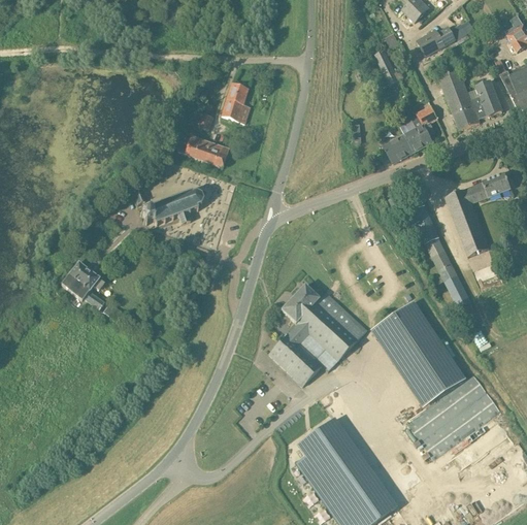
[(412,0),(407,4),(407,3),(401,9),(414,22),(428,7),(420,0),(412,0)]
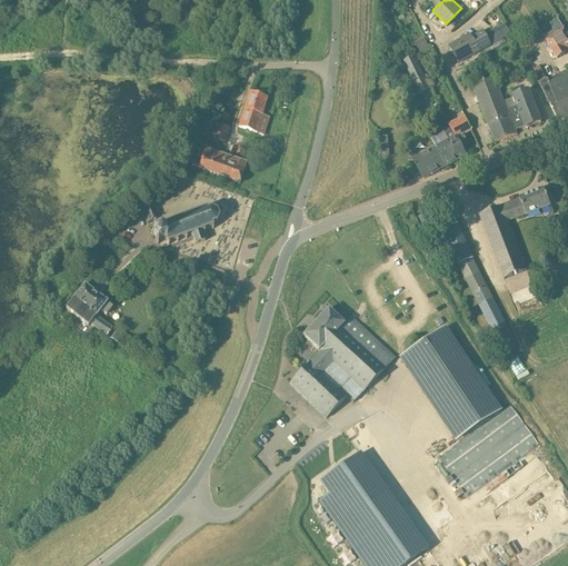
[(552,28),(544,33),(546,38),(557,56),(567,48),(567,33),(564,27),(556,16),(548,21),(552,28)]
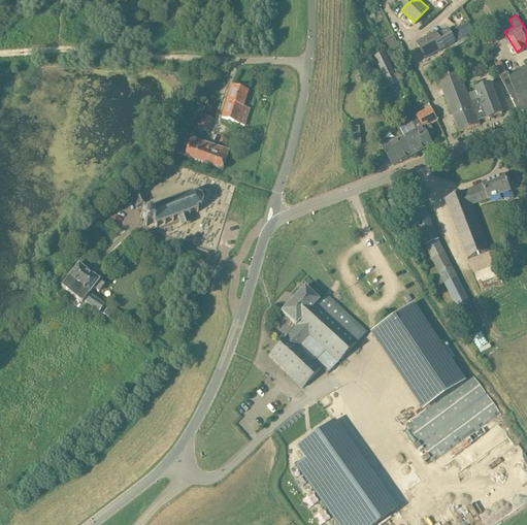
[(486,17),(474,18),(475,27),(487,26),(486,17)]
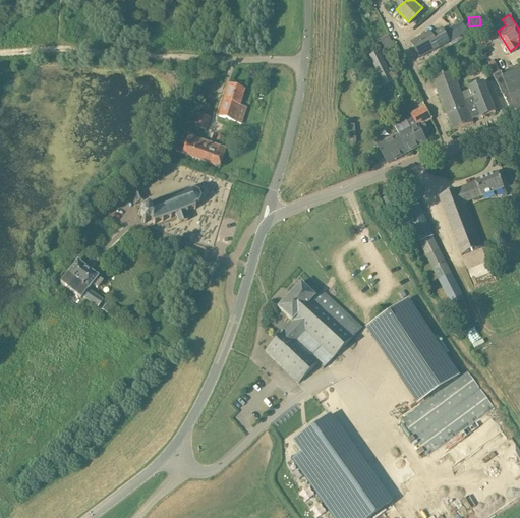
[(453,22),(445,27),(451,38),(459,33),(453,22)]
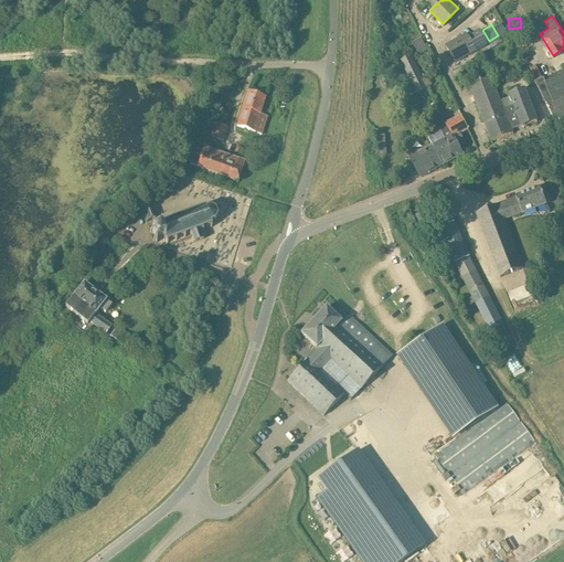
[(466,31),(445,43),(454,60),(476,48),(487,42),(479,28),(467,34),(466,31)]
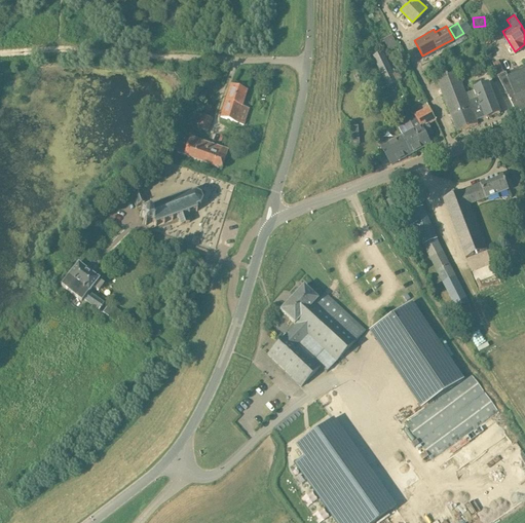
[(394,38),(385,42),(388,48),(397,44),(394,38)]
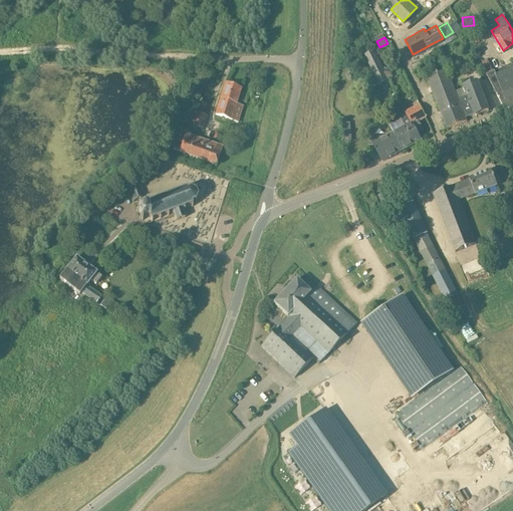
[(370,67),(376,64),(369,50),(363,53),(370,67)]
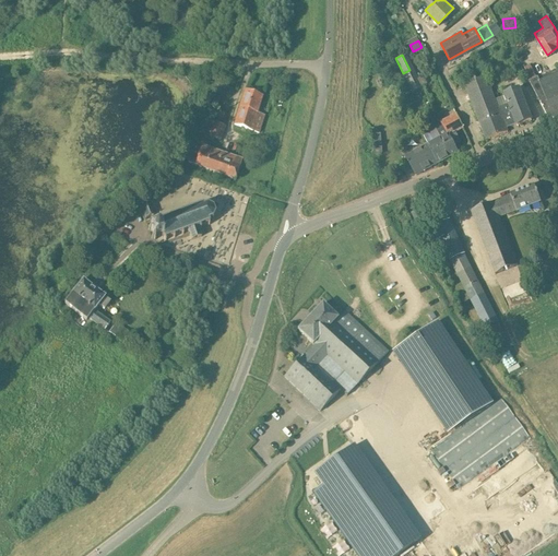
[(476,59),(470,62),(473,69),(479,67),(476,59)]
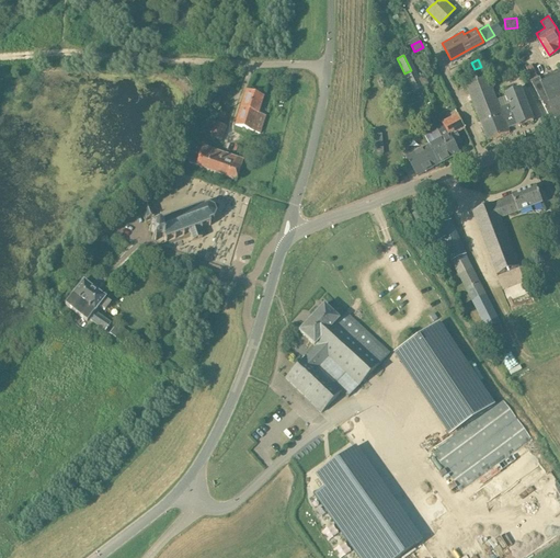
[(559,65),(533,77),(530,79),(550,118),(551,117),(555,116),(559,113),(559,65)]
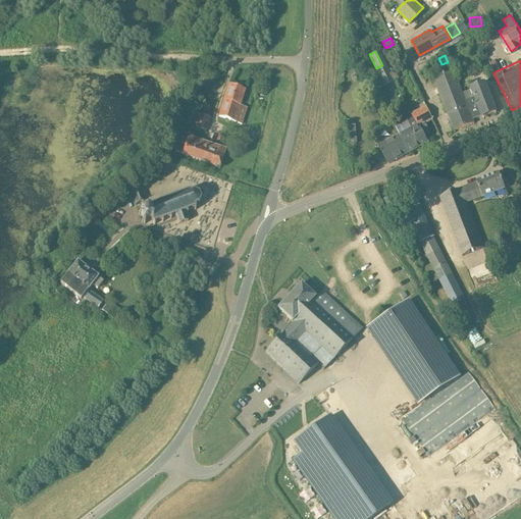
[(462,91),(453,69),(433,76),(454,127),(474,120),(473,117),(476,115),(480,114),(480,115),(496,109),(484,80),(469,86),(470,87),(462,91)]
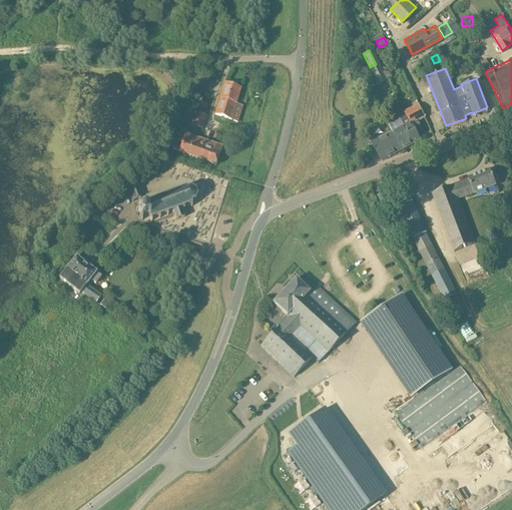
[(383,69),(375,73),(378,81),(387,77),(383,69)]
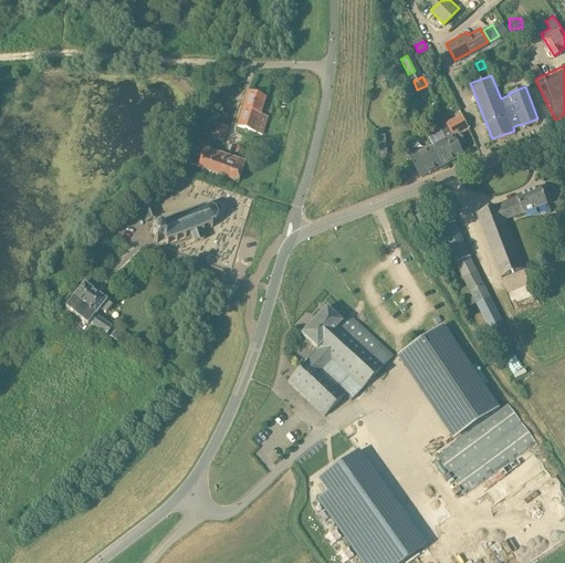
[(261,132),(267,116),(259,114),(264,95),(247,90),(236,124),(261,132)]
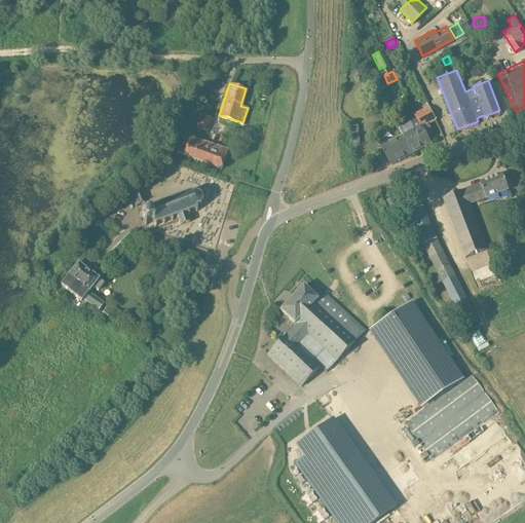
[(414,114),(408,117),(409,119),(414,127),(422,145),(423,144),(430,141),(427,134),(433,132),(428,122),(436,118),(428,105),(414,113),(414,114)]
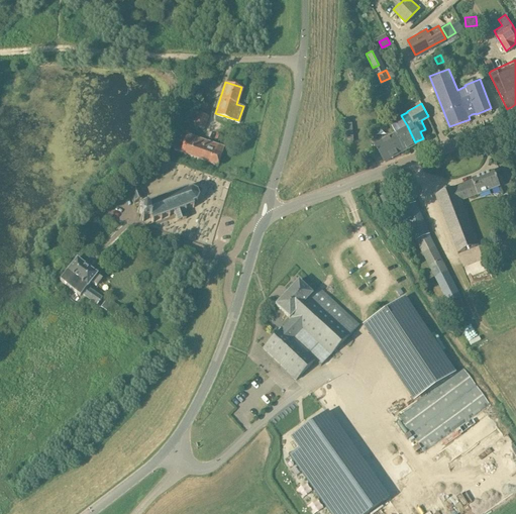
[(404,148),(415,142),(407,125),(395,131),(404,148)]
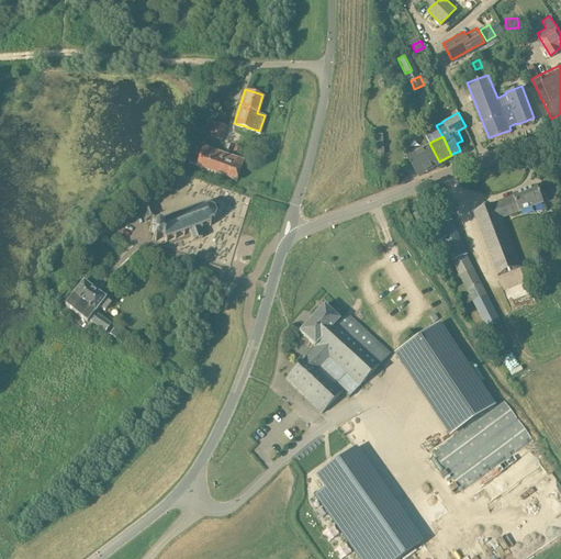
[(407,155),(416,174),(439,161),(429,143),(422,147),(418,146),(414,148),(413,152),(407,155)]
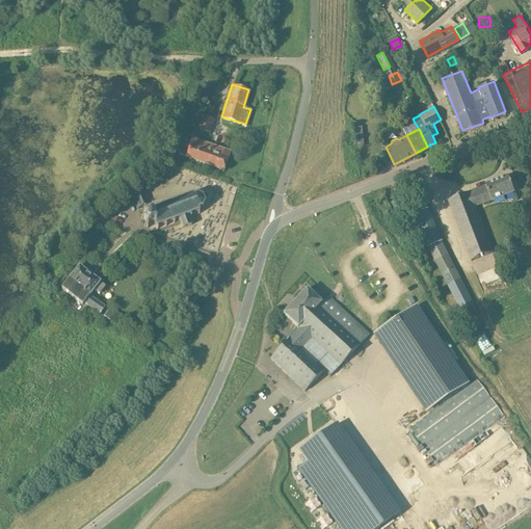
[(211,143),(191,136),(187,147),(182,144),(179,153),(184,155),(184,156),(204,163),(211,143)]
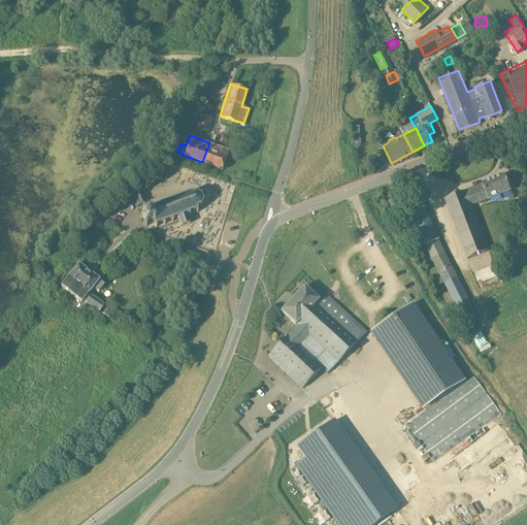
[(209,142),(202,162),(221,168),(228,149),(209,142)]
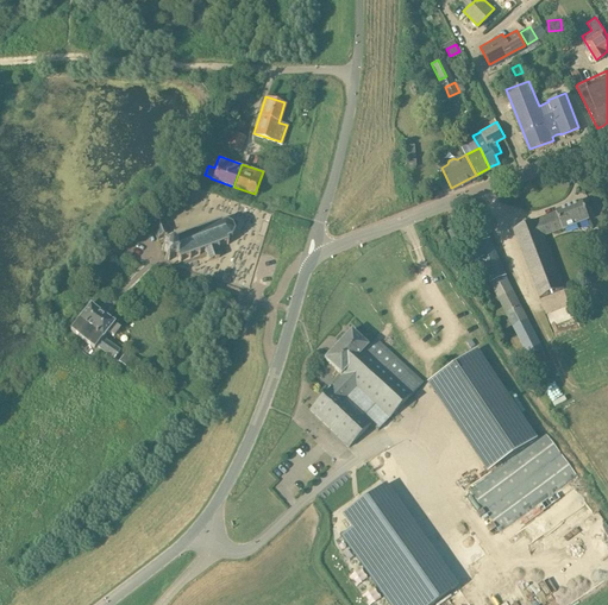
[(538,218),(512,227),(539,296),(564,285),(544,235),(544,234),(562,226),(562,227),(589,216),(581,199),(537,216),(538,218)]
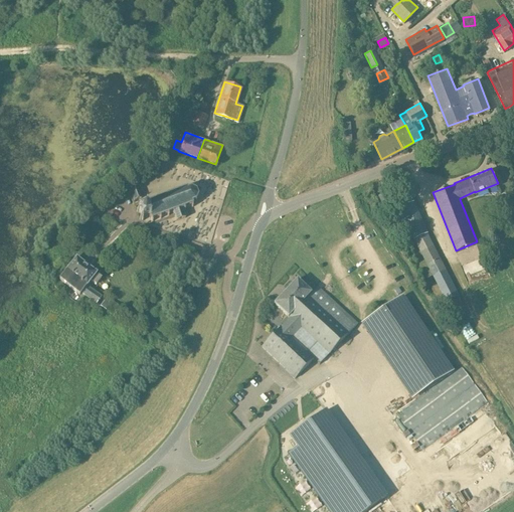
[(133,197),(141,195),(137,186),(130,189),(133,197)]
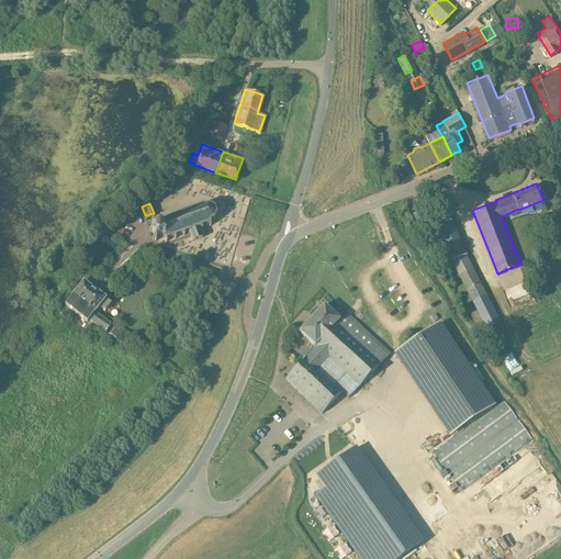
[(203,205),(202,203),(157,220),(159,224),(149,227),(154,237),(163,234),(165,238),(188,230),(191,239),(201,235),(198,225),(209,222),(208,220),(212,217),(215,212),(213,207),(208,204),(203,205)]
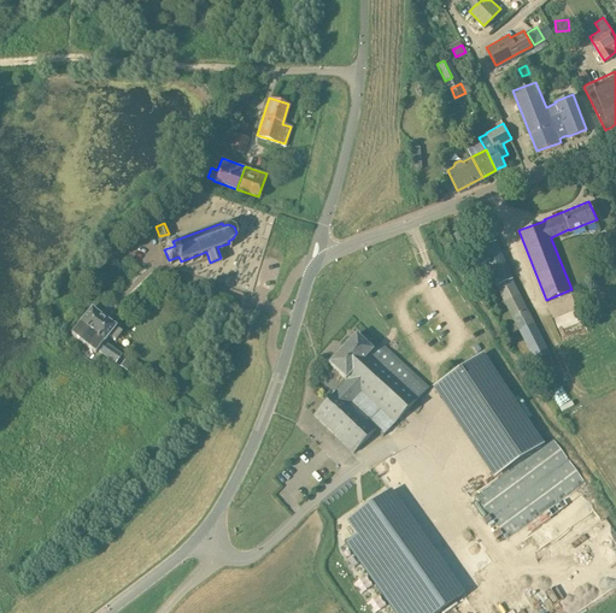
[(462,229),(455,233),(461,245),(468,241),(462,229)]
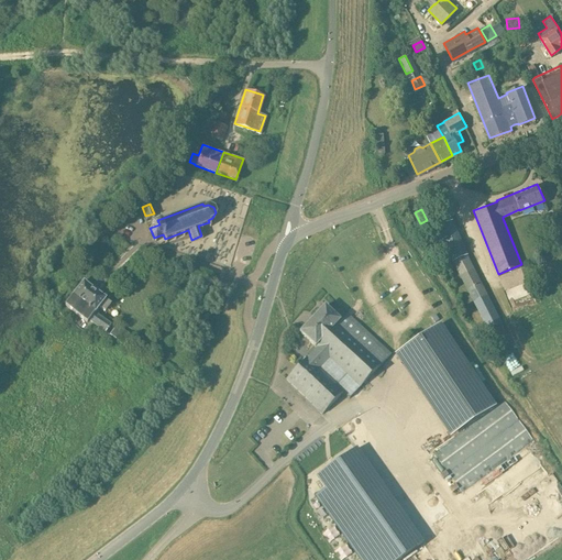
[(487,329),(502,321),(467,253),(453,219),(438,224),(452,259),(451,260),(487,329)]
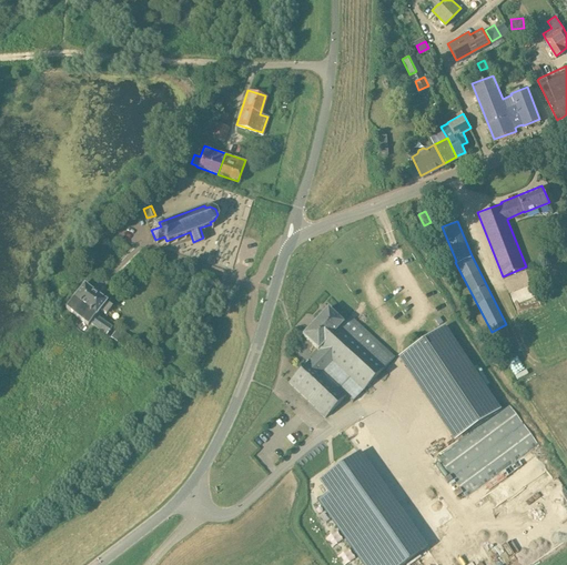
[(83,283),(64,306),(87,324),(89,322),(104,334),(111,325),(94,314),(94,313),(99,308),(104,312),(110,304),(110,303),(105,300),(89,288),(83,283)]
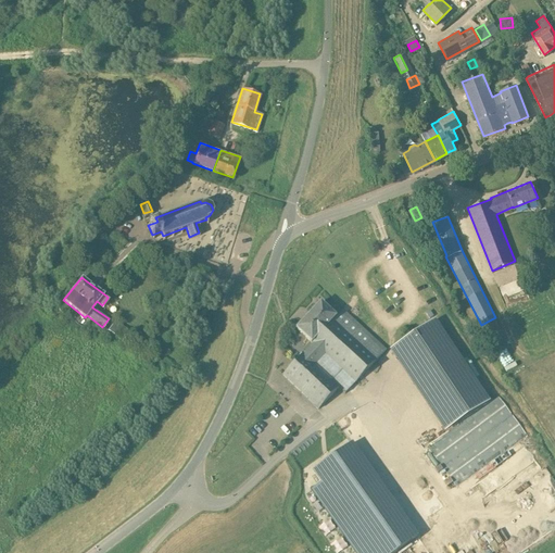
[(311,341),(281,374),(317,407),(325,400),(339,385),(315,362),(324,352),(354,380),(386,348),(385,347),(341,306),(338,310),(335,314),(319,300),(294,326),(311,341)]
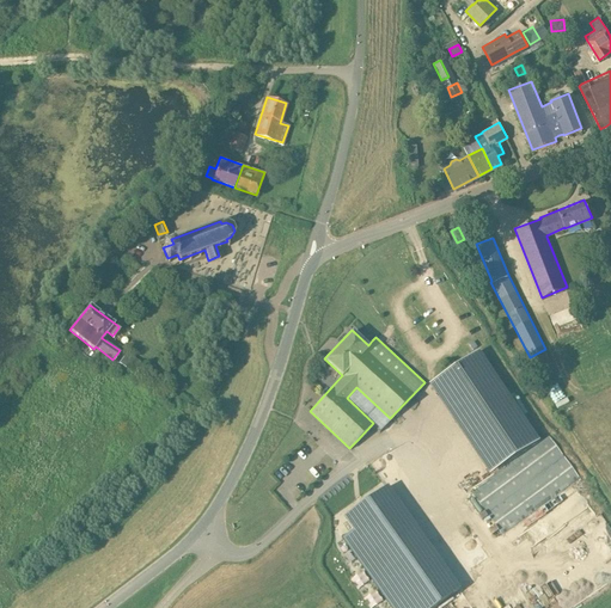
[(498,465),(538,438),(477,348),(438,375),(498,465)]
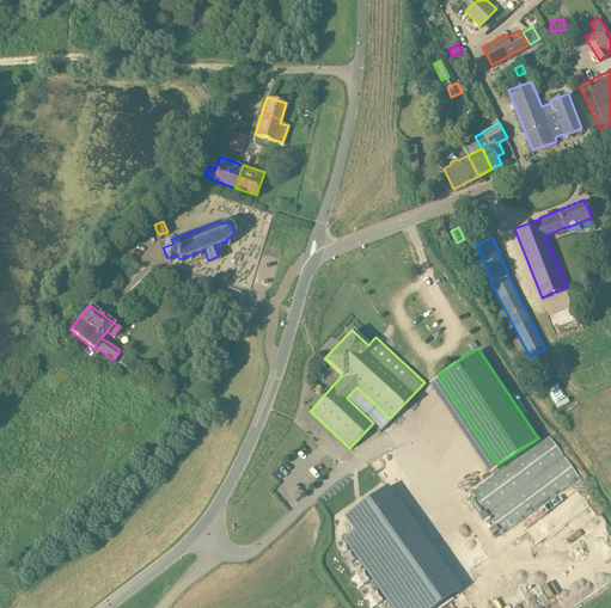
[(126,351),(118,361),(132,370),(139,361),(126,351)]
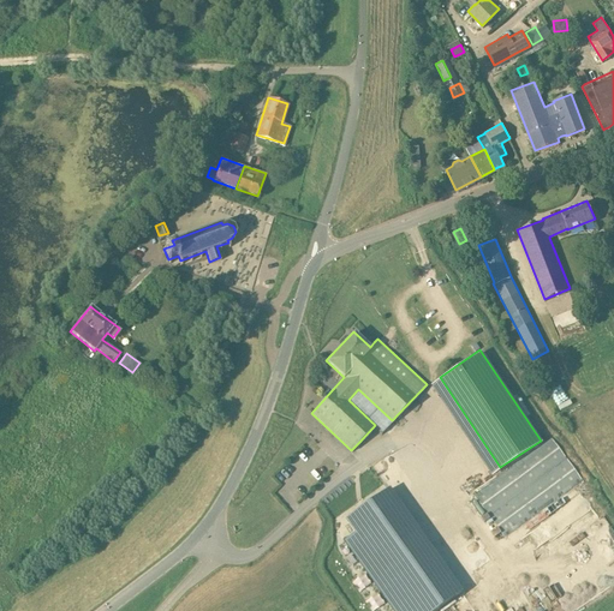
[(504,534),(580,477),(550,435),(475,491),(476,493),(474,495),(504,534)]
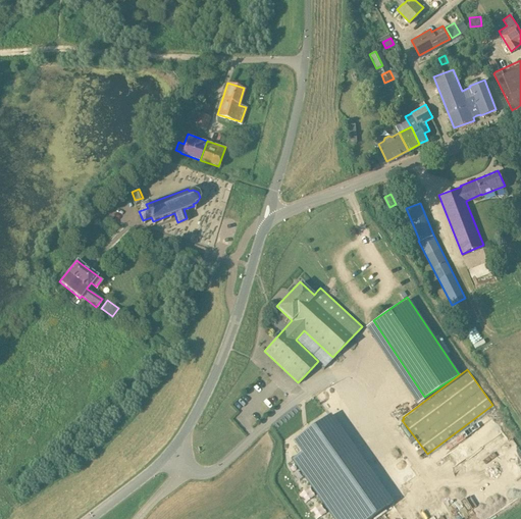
[(292,456),(291,457),(319,497),(334,518),(366,518),(392,502),(329,413),(328,414),(330,417),(323,423),(321,421),(295,439),(302,450),(292,457),(292,456)]
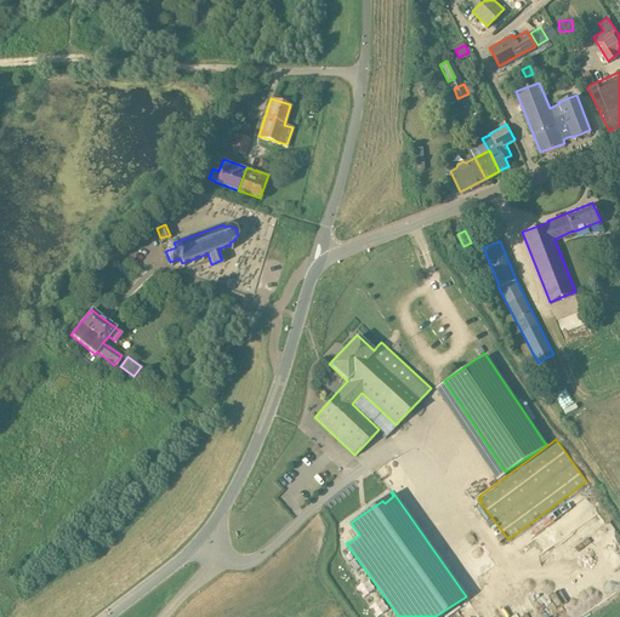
[(491,552),(478,560),(489,575),(501,566),(491,552)]
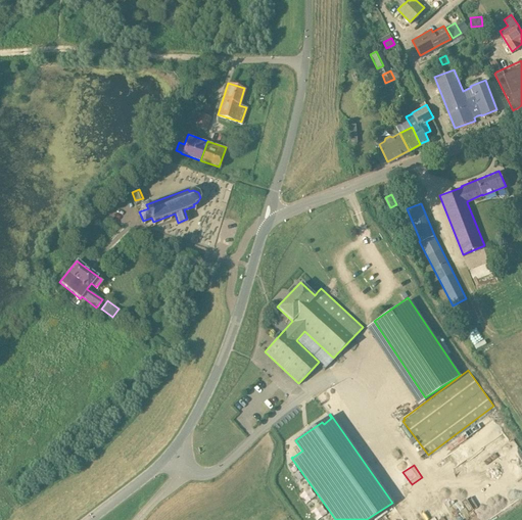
[(304,499),(314,493),(310,485),(299,491),(304,499)]
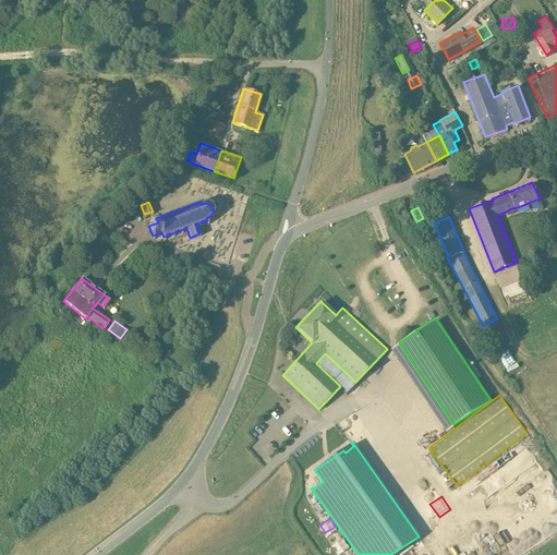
[(504,534),(511,528),(506,521),(498,527),(504,534)]
